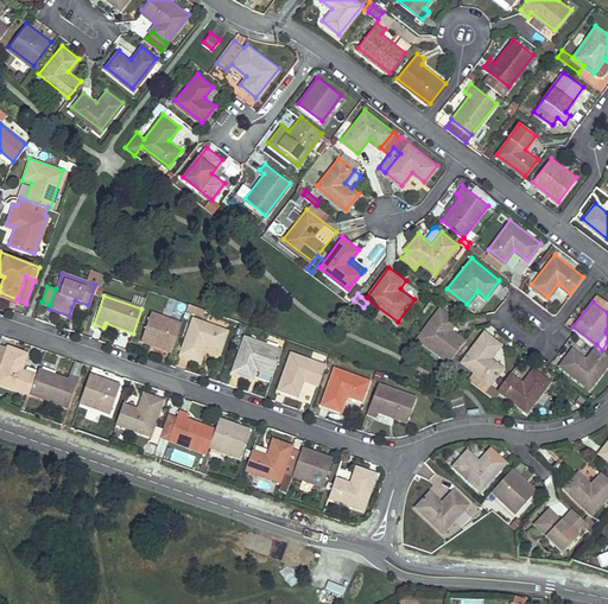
[(450,329),(457,319),(439,307),(417,337),(449,361),(466,339),(450,329)]
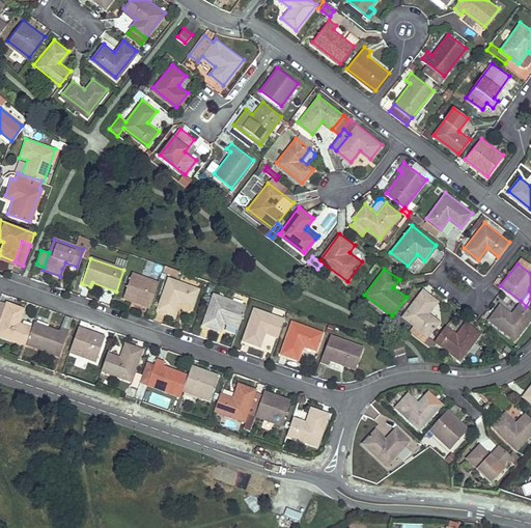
[(123,296),(137,301),(150,306),(159,281),(133,272),(123,296)]
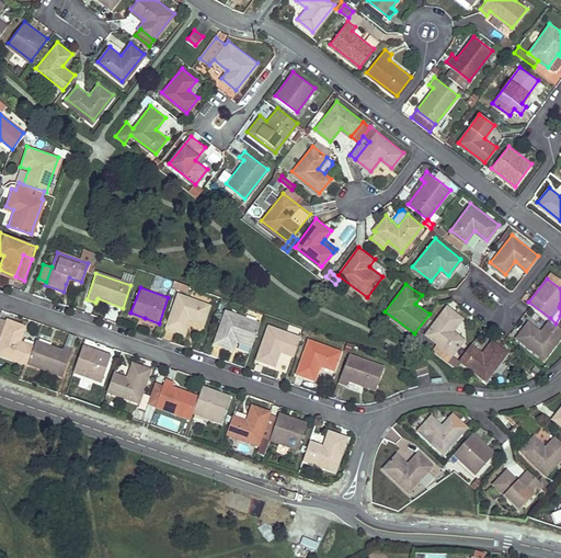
[(191,318),(197,320),(204,322),(210,304),(179,293),(167,326),(185,332),(191,318)]
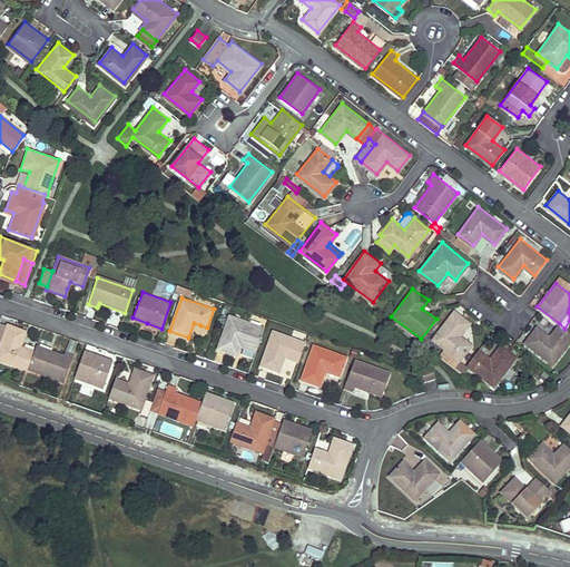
[(472,343),(460,334),(470,322),(454,310),(432,339),(444,348),(460,359),(472,343)]
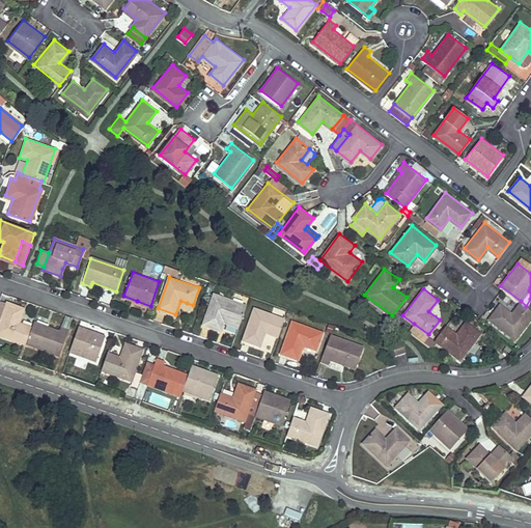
[(221,330),(223,326),(224,322),(239,327),(247,305),(214,294),(203,323),(221,330)]
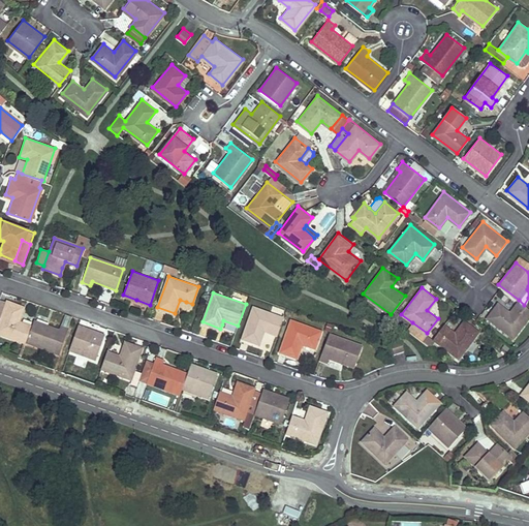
[(487,316),(514,337),(528,316),(528,308),(524,305),(519,300),(509,311),(498,302),(487,316)]
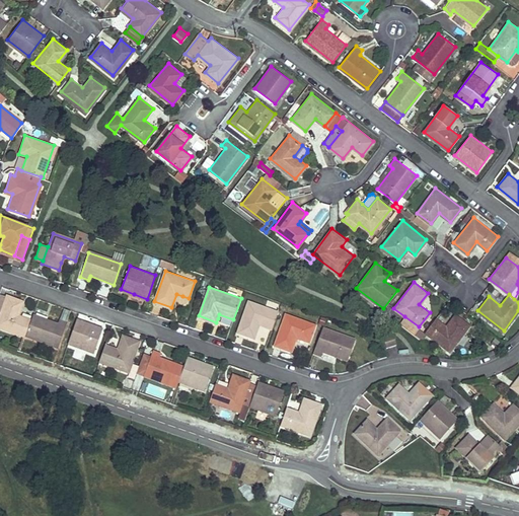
[(0,325),(24,337),(25,335),(31,318),(19,314),(23,301),(7,295),(0,313),(0,325)]
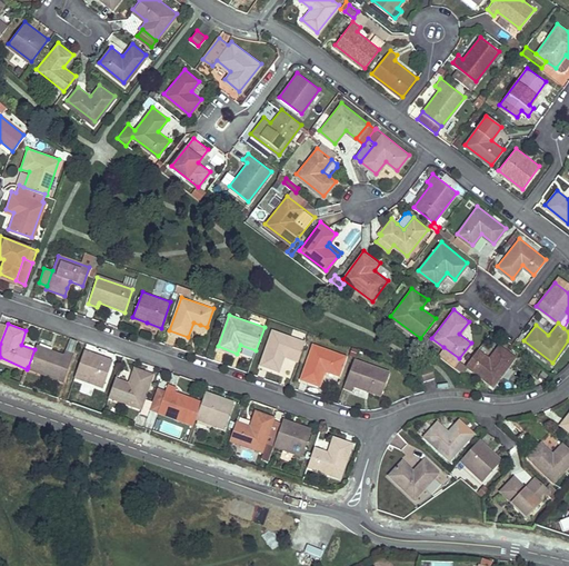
[(279,369),(281,363),(285,355),(299,359),(305,340),(271,330),(261,363),(279,369)]
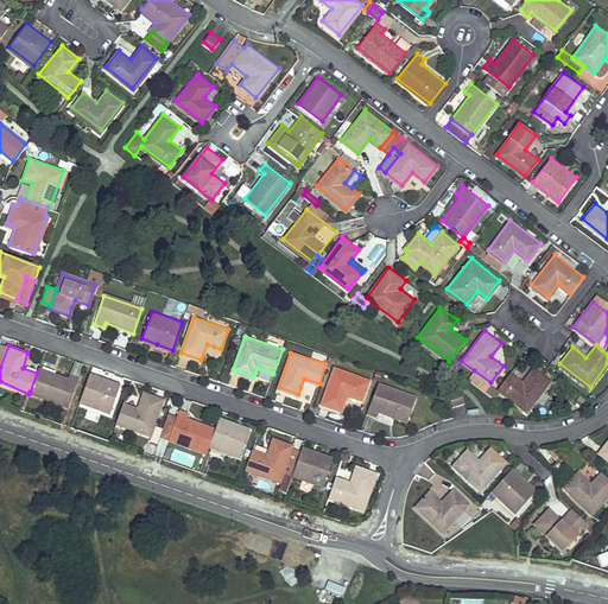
[(181,354),(177,360),(191,367),(194,361),(181,354)]
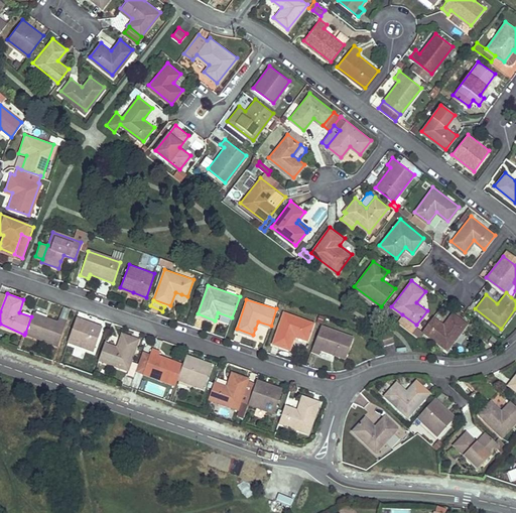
[(31,316),(25,333),(57,345),(68,321),(59,317),(58,322),(33,311),(31,316)]
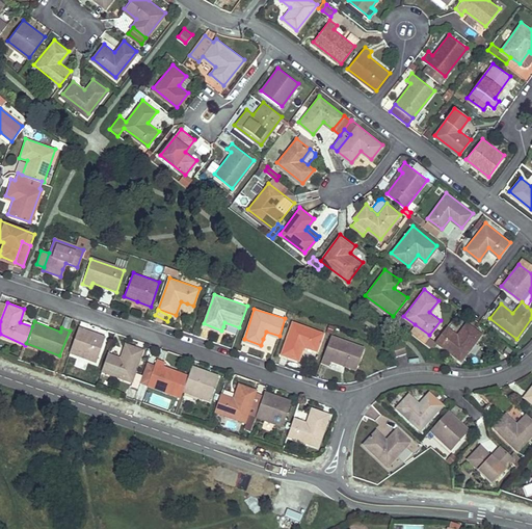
[(304,345),(317,349),(323,333),(293,321),(282,352),(299,359),(304,345)]
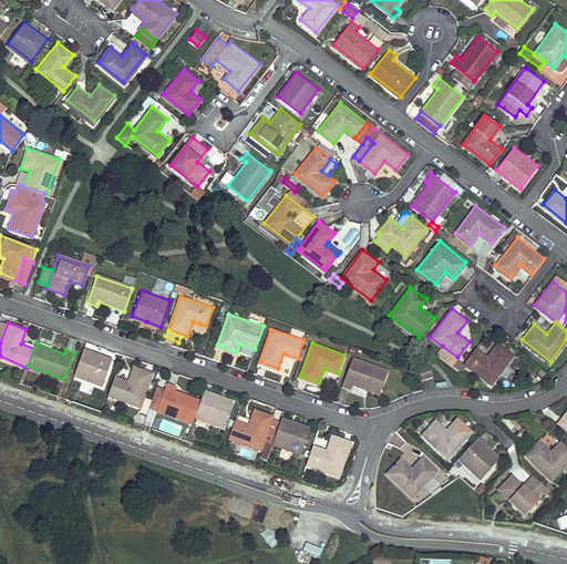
[(476,347),(464,362),(466,365),(491,382),(513,355),(497,342),(487,356),(476,347)]
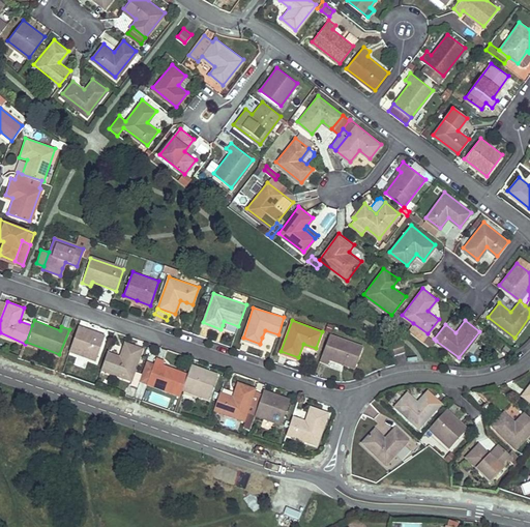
[(428,333),(413,323),(408,329),(421,341),(428,333)]
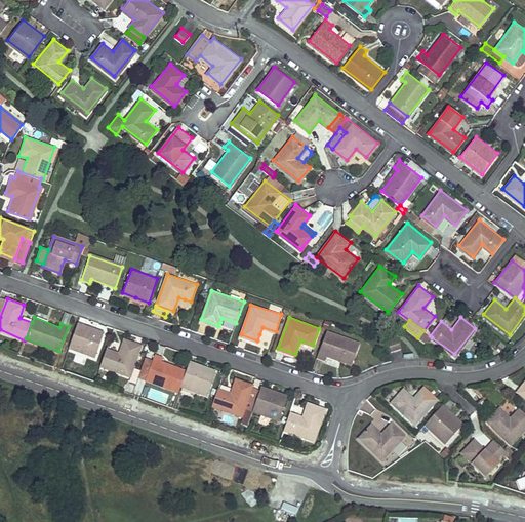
[(69,348),(95,357),(104,331),(77,322),(69,348)]
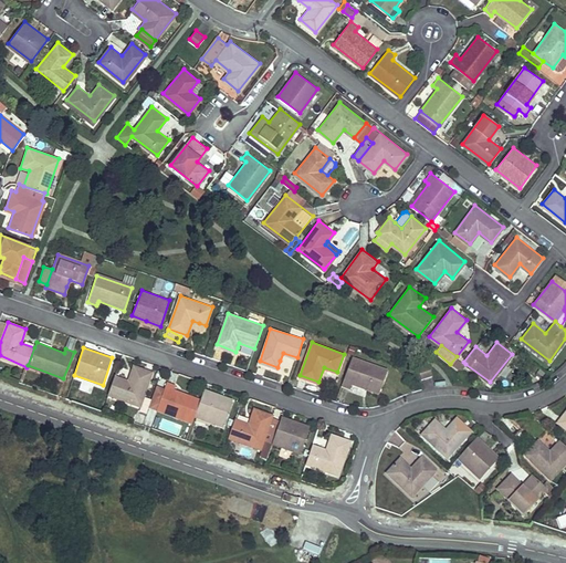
[(350,387),(352,385),(352,383),(378,392),(387,369),(352,356),(342,384),(350,387)]
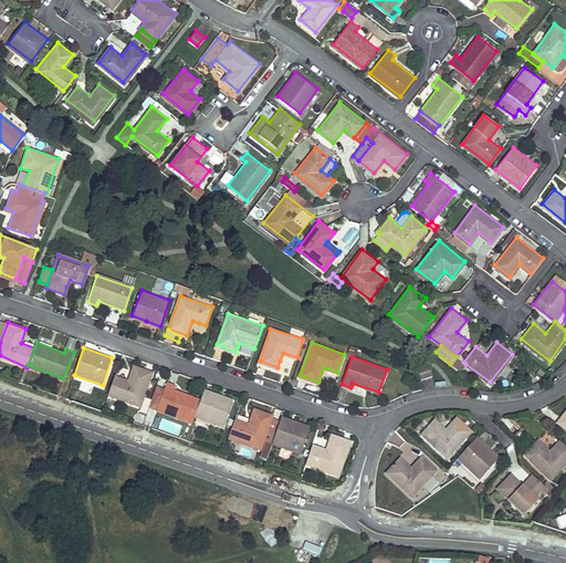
[(463,362),(458,357),(452,365),(458,369),(463,362)]
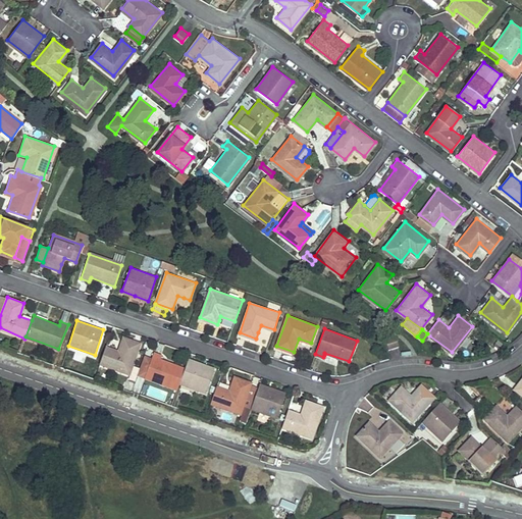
[(398,346),(395,335),(385,339),(388,349),(398,346)]
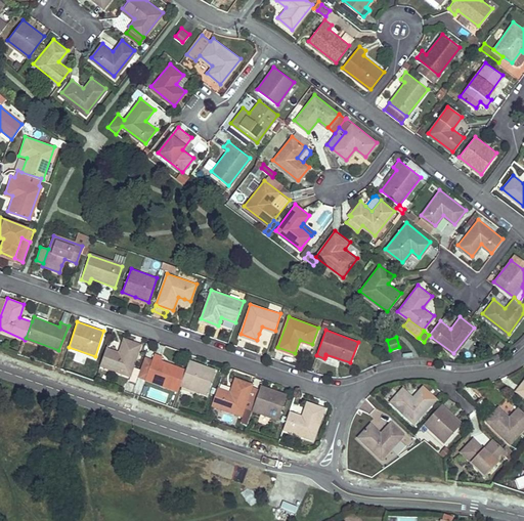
[(130,376),(141,345),(124,339),(120,352),(106,348),(100,365),(130,376)]
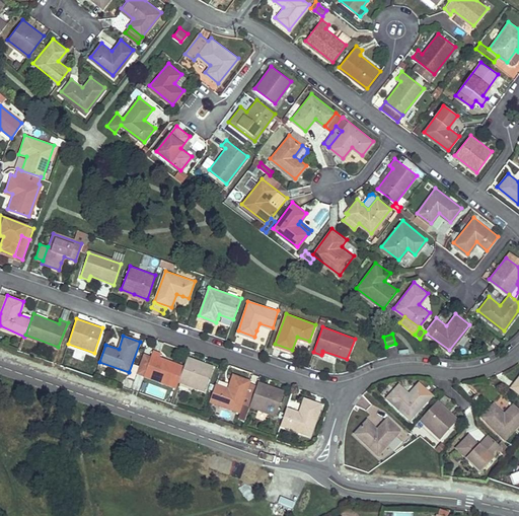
[(143,376),(176,388),(178,381),(183,366),(159,358),(160,353),(152,351),(143,376)]
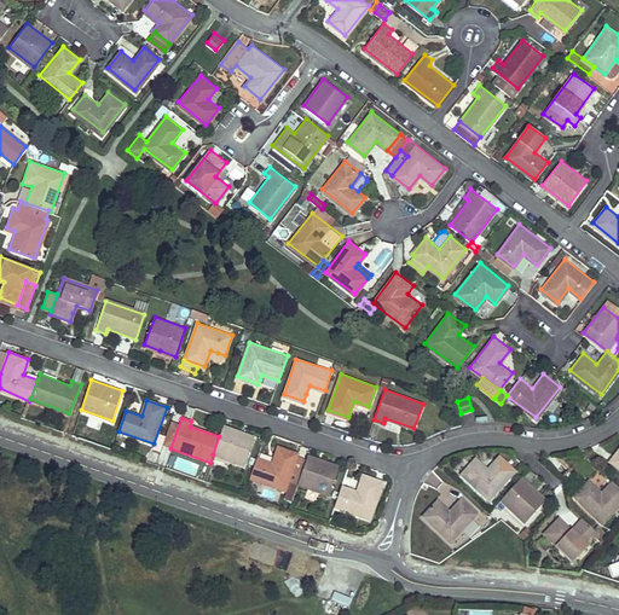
[(219,436),(213,454),(244,465),(255,436),(223,424),(219,436)]
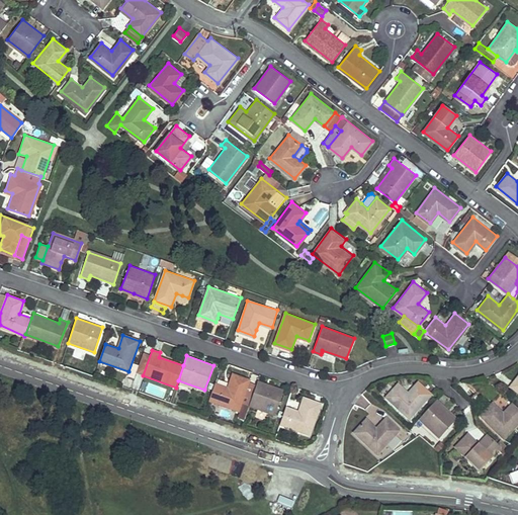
[(233,373),(228,387),(216,382),(209,400),(239,409),(241,403),(249,381),(250,379),(233,373)]
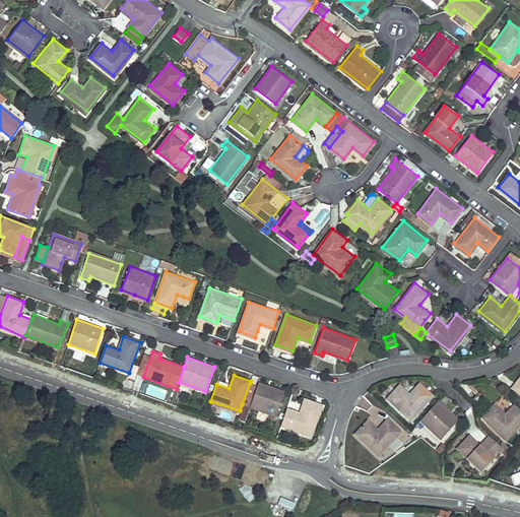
[(250,406),(276,415),(285,391),(259,382),(258,386),(250,406)]
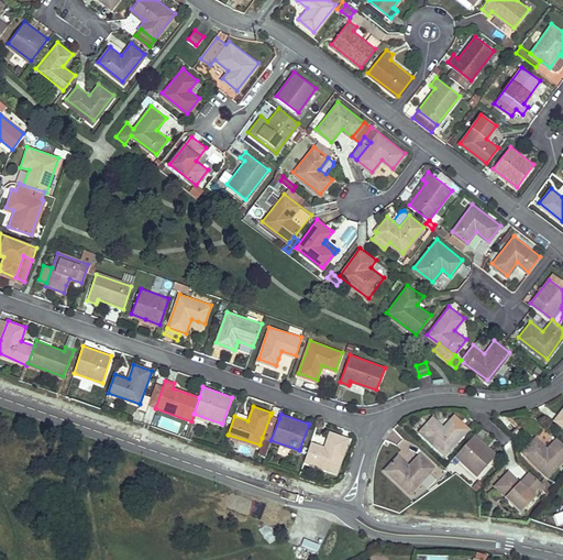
[(279,418),(271,415),(262,438),(271,441),(271,440),(279,418)]
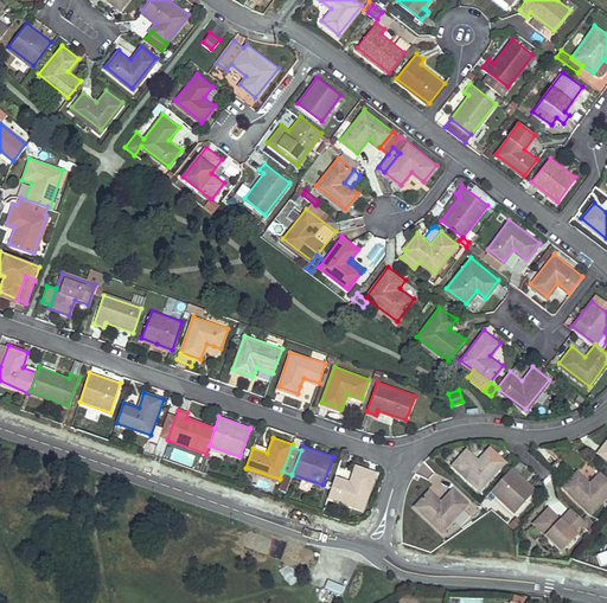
[(452,464),(479,489),(505,461),(490,447),(478,459),(467,448),(452,464)]
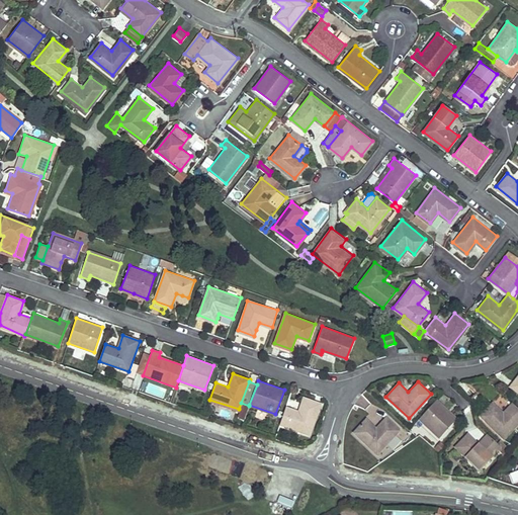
[(310,433),(322,402),(304,397),(298,411),(286,406),(280,423),(310,433)]
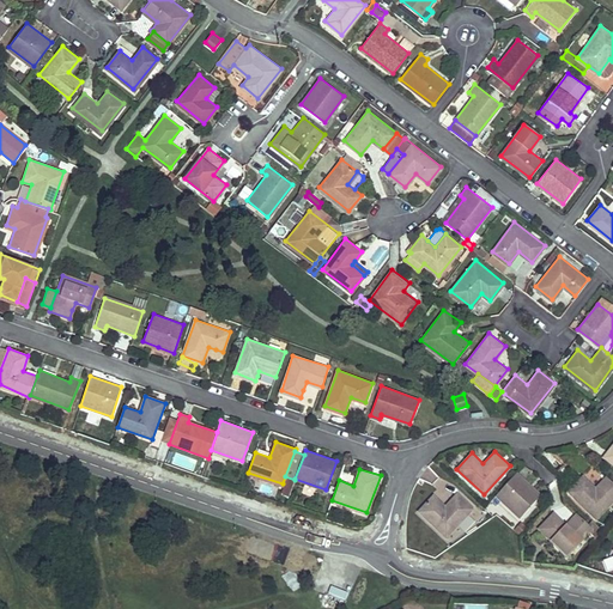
[(541,493),(516,472),(496,494),(520,516),(541,493)]
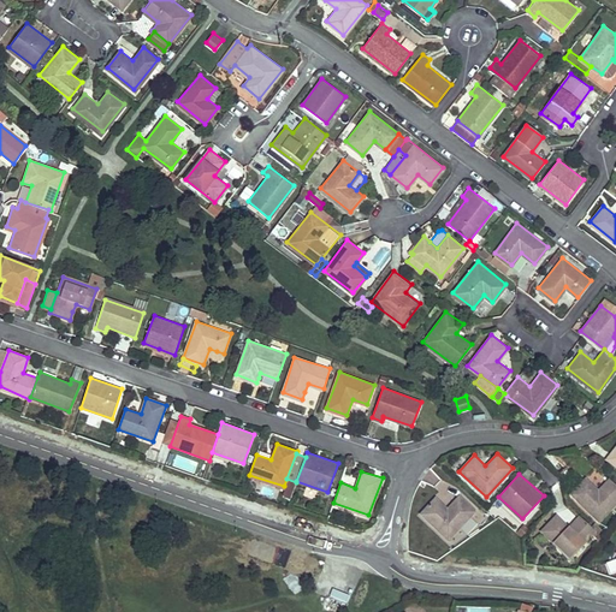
[(573,492),(586,506),(599,520),(615,501),(615,483),(610,477),(598,489),(586,479),(573,492)]
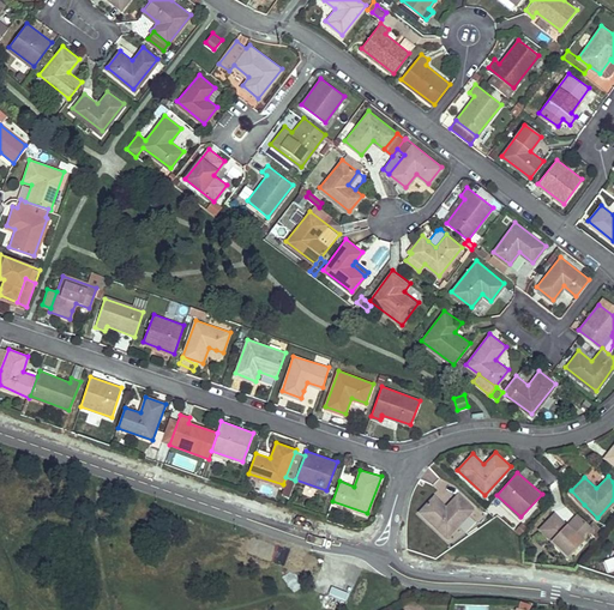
[(473,508),(458,494),(446,506),(434,495),(420,511),(447,536),(473,508)]
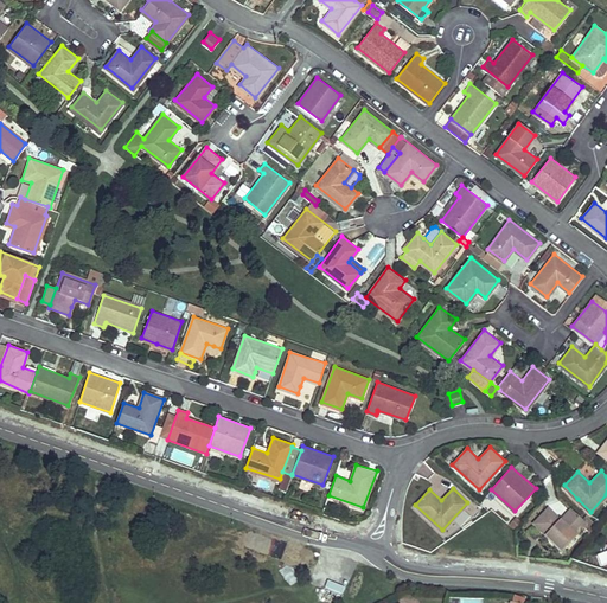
[(535,521),(561,547),(587,521),(573,507),(561,519),(548,507),(535,521)]
